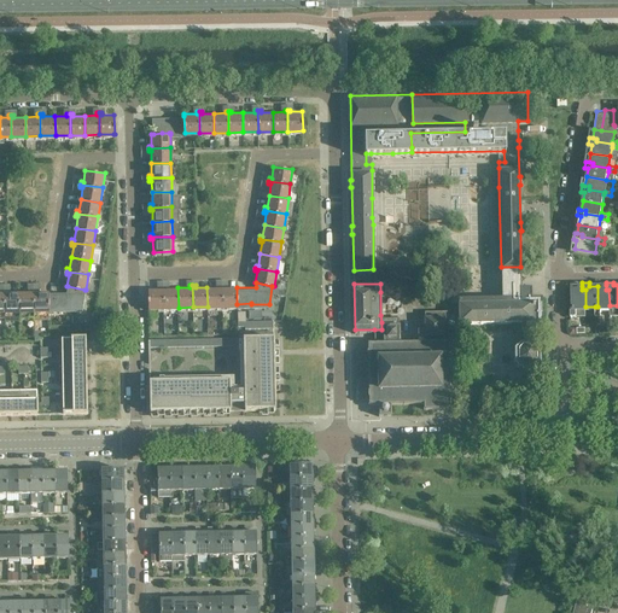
[(222,307),(222,285),(219,285),(219,287),(207,287),(208,307),(222,307)]
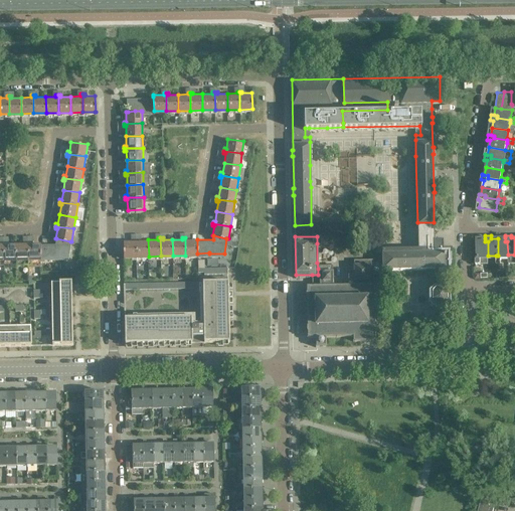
[(197,253),(197,239),(197,238),(187,239),(187,237),(185,237),(185,256),(197,256),(197,253)]
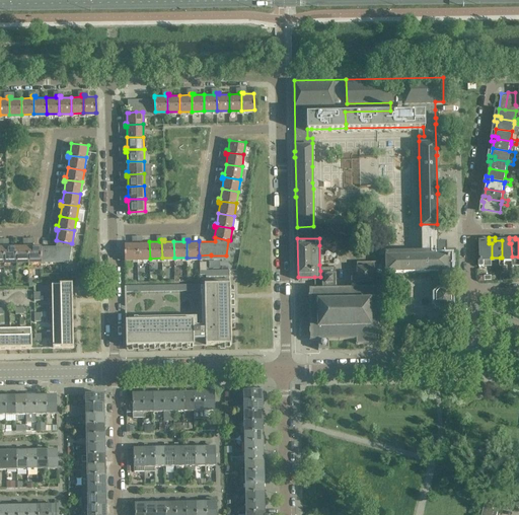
[(454,302),(453,290),(449,285),(445,285),(445,274),(455,274),(455,247),(446,247),(446,239),(437,239),(437,247),(385,248),(385,269),(438,268),(438,275),(440,275),(440,285),(436,286),(432,290),(432,303),(437,307),(449,307),(454,302)]
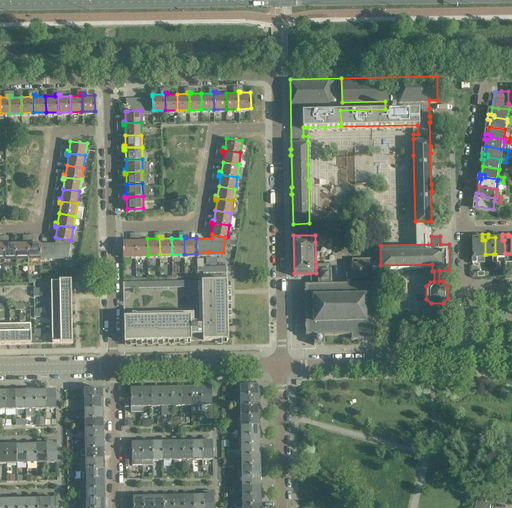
[(505,253),(504,240),(502,240),(502,236),(495,237),(495,254),(493,254),(493,259),(498,259),(497,254),(505,253)]
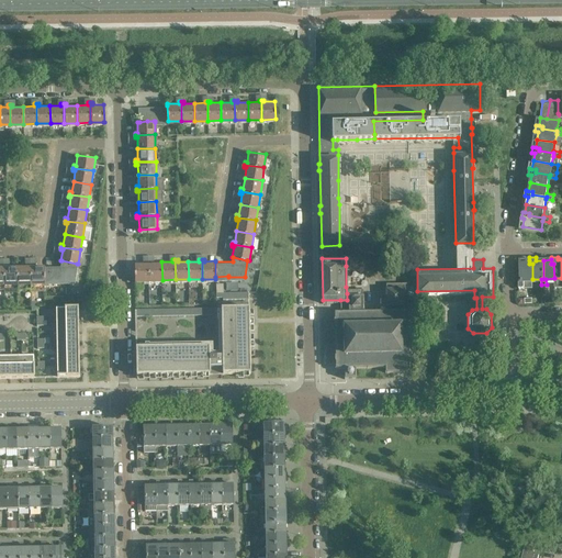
[(74,280),(77,264),(62,260),(60,265),(44,265),(44,280),(57,280),(74,280)]
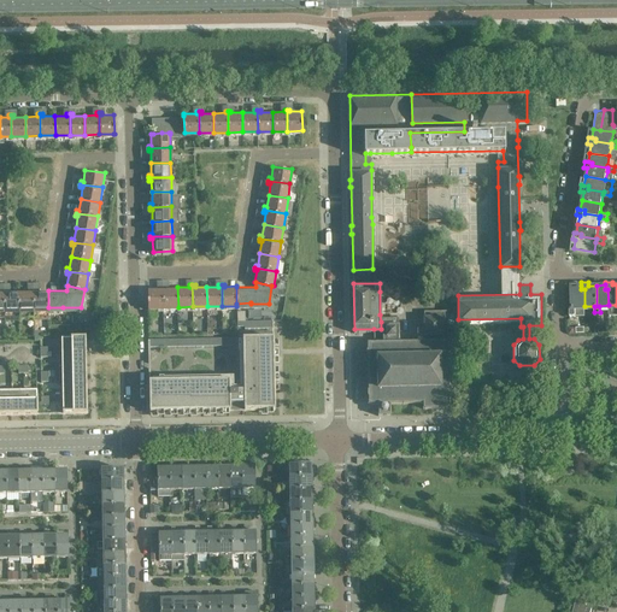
[(163,307),(163,286),(160,286),(160,288),(147,288),(148,307),(163,307)]
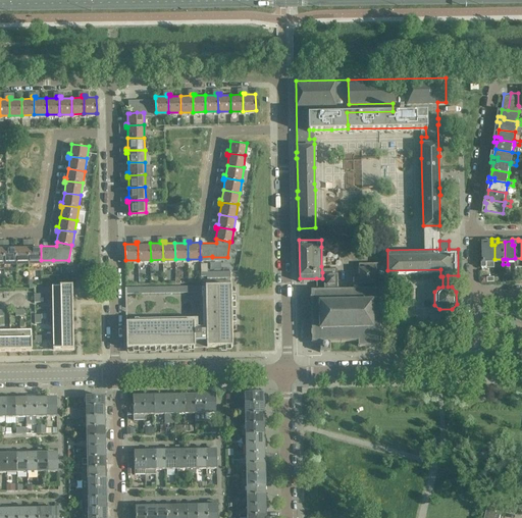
[(151,260),(150,243),(140,244),(140,242),(138,242),(138,260),(151,260)]
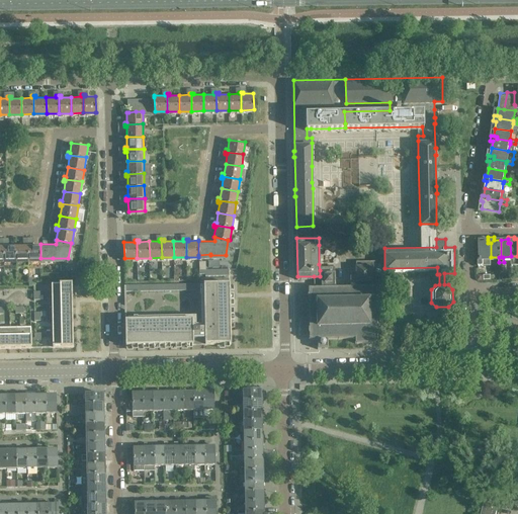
[(491,257),(491,243),(488,243),(488,240),(480,240),(481,257),(479,257),(479,263),(484,263),(483,257),(491,257)]
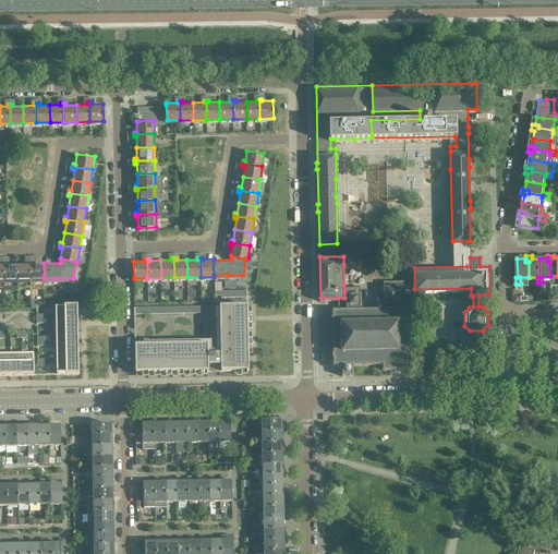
[(44,279),(44,278),(44,263),(44,262),(33,262),(33,260),(29,261),(31,280),(44,279)]
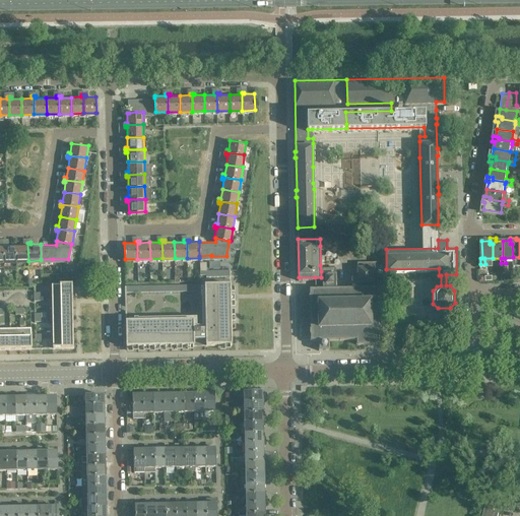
[(16,261),(15,245),(5,245),(5,243),(3,243),(4,261),(16,261)]
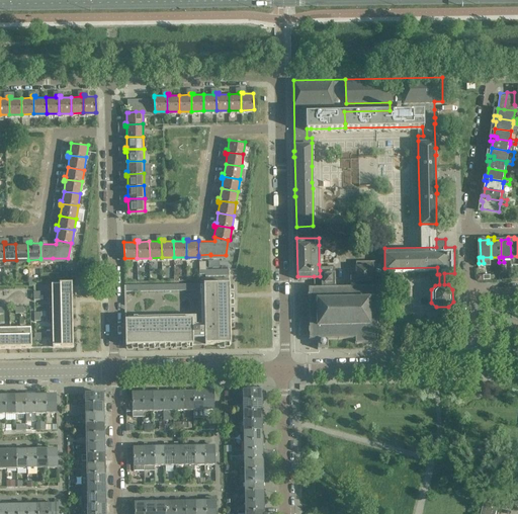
[(28,260),(27,242),(25,242),(25,244),(15,244),(16,260),(28,260)]
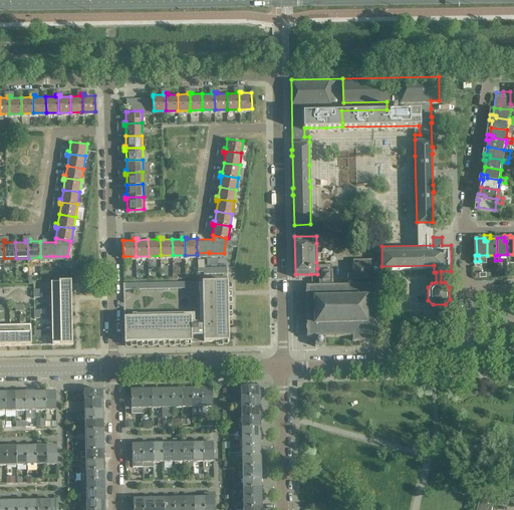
[(374,319),(373,295),(374,295),(375,295),(376,294),(376,293),(377,293),(377,292),(377,291),(377,290),(377,289),(377,288),(376,288),(376,287),(375,287),(374,286),(373,286),(373,281),(372,256),(352,257),(353,282),(332,282),(318,282),(311,282),(305,283),(306,334),(314,334),(315,343),(325,343),(325,333),(352,333),(352,338),(374,337),(374,328),(375,328),(376,327),(377,326),(378,325),(378,324),(378,323),(378,322),(378,321),(377,321),(377,320),(376,320),(375,319),(374,319)]
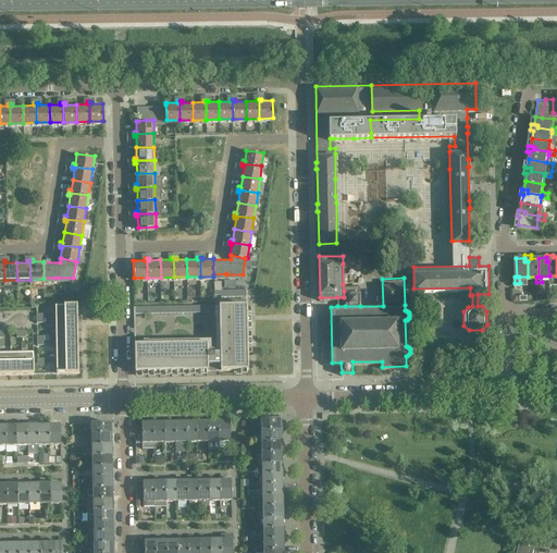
[(360,306),(359,291),(351,291),(345,291),(345,306),(360,306)]
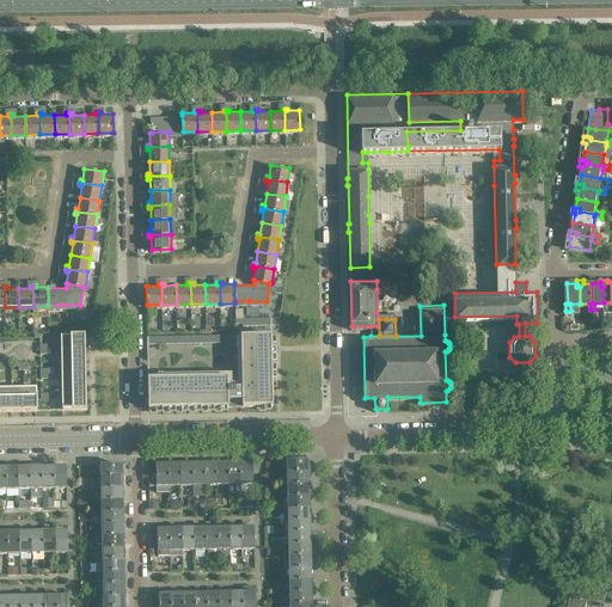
[(61,345),(85,344),(84,332),(61,332),(61,345)]
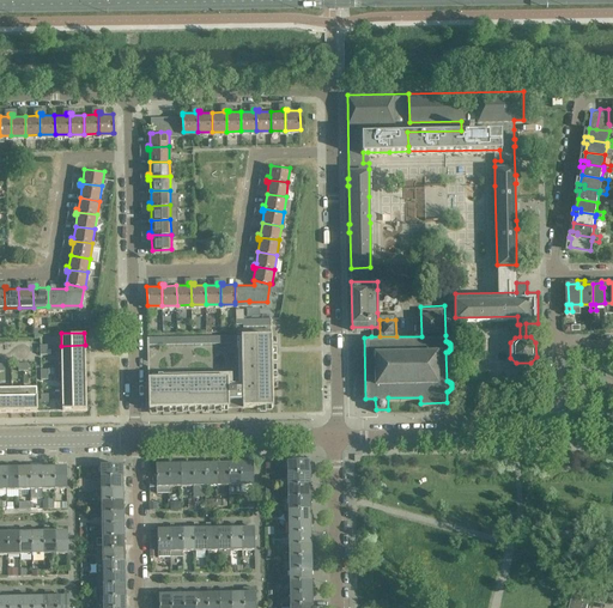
[(149,376),(149,406),(228,405),(228,403),(242,402),(242,403),(272,403),(271,333),(247,333),(241,333),(242,384),(228,384),(228,375),(149,376)]
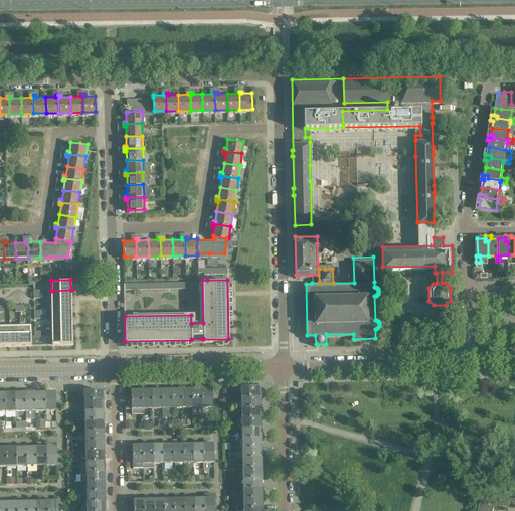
[(51,291),(51,301),(71,301),(71,290),(51,291)]
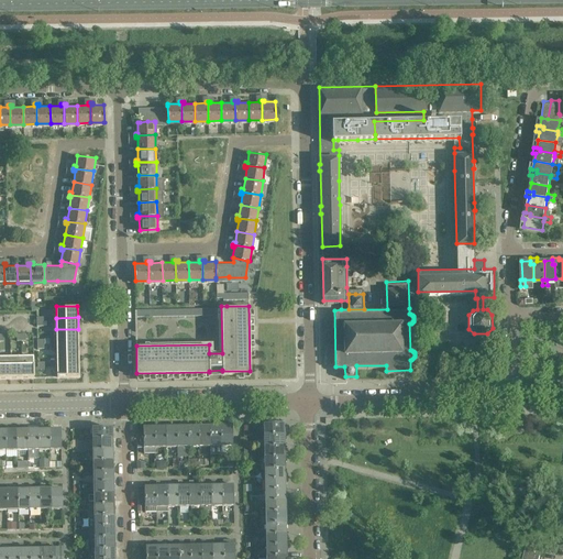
[(56,329),(57,340),(78,340),(78,329),(56,329)]
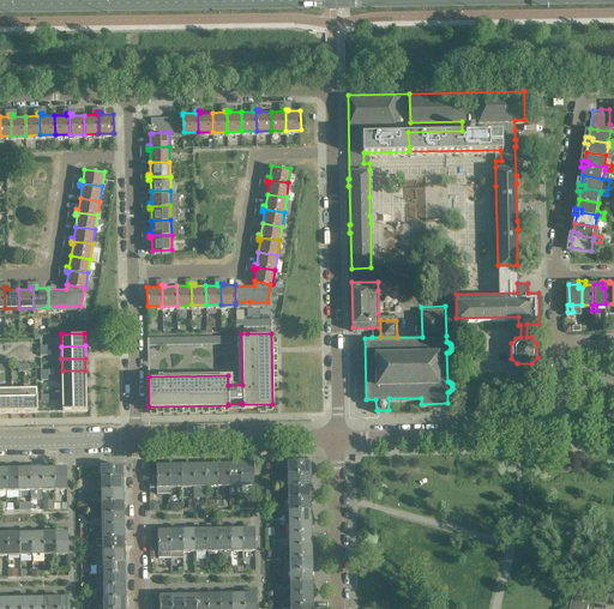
[(62,371),(62,383),(85,383),(85,371),(62,371)]
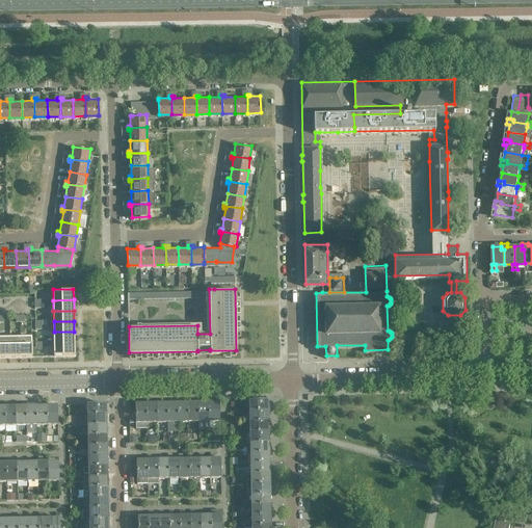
[(54,332),(54,343),(74,342),(74,332),(54,332)]
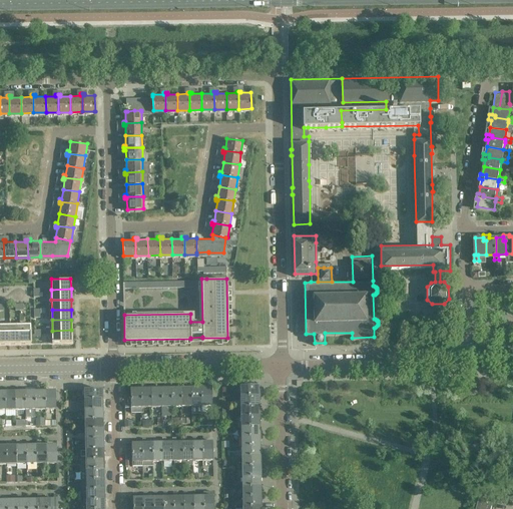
[(20,323),(20,342),(31,342),(31,335),(31,331),(30,327),(30,322),(20,323)]
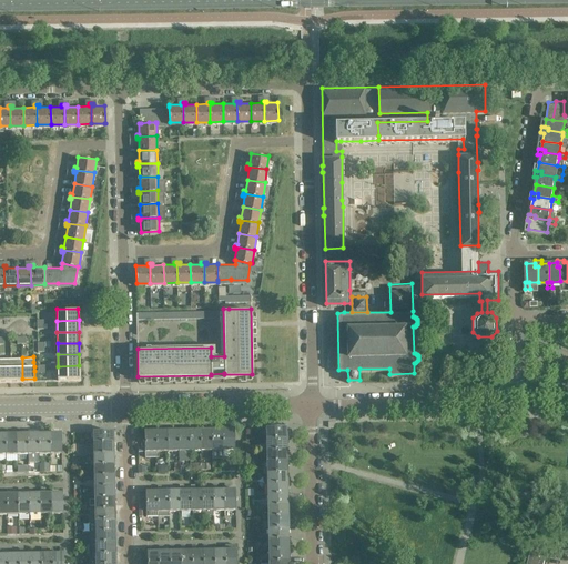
[(0,358),(0,379),(11,379),(10,358),(0,358)]
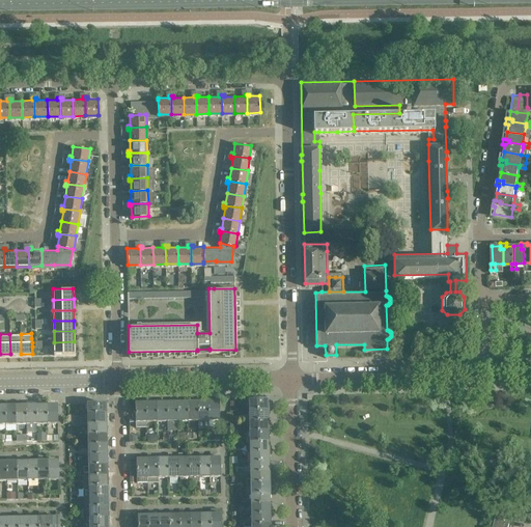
[(9,334),(10,354),(21,354),(21,334),(9,334)]
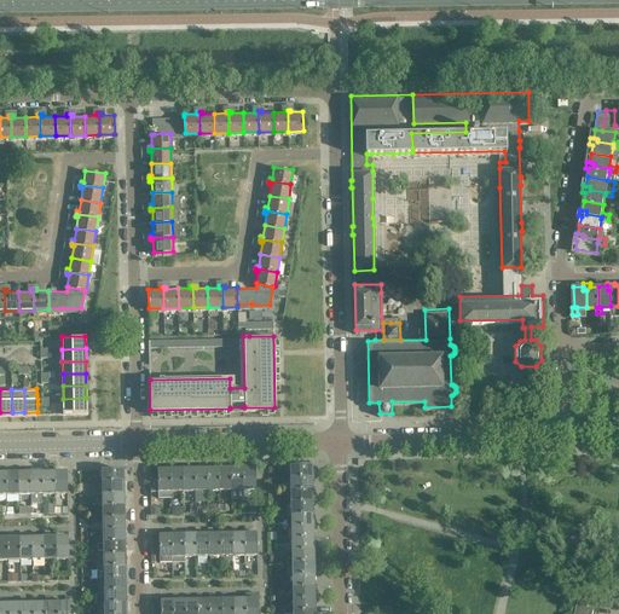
[(63,399),(63,411),(87,411),(86,398),(63,399)]
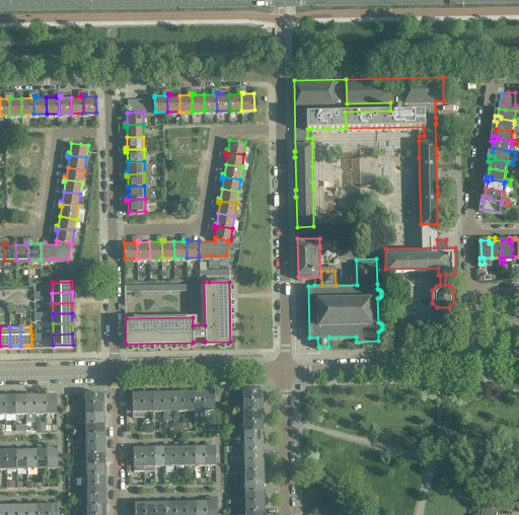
[(262,398),(262,388),(243,388),(243,399),(262,398)]
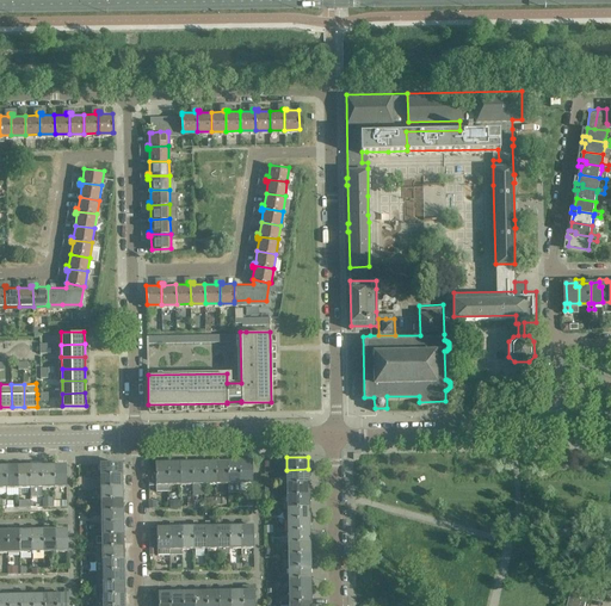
[(228,481),(227,458),(215,459),(216,481),(228,481)]
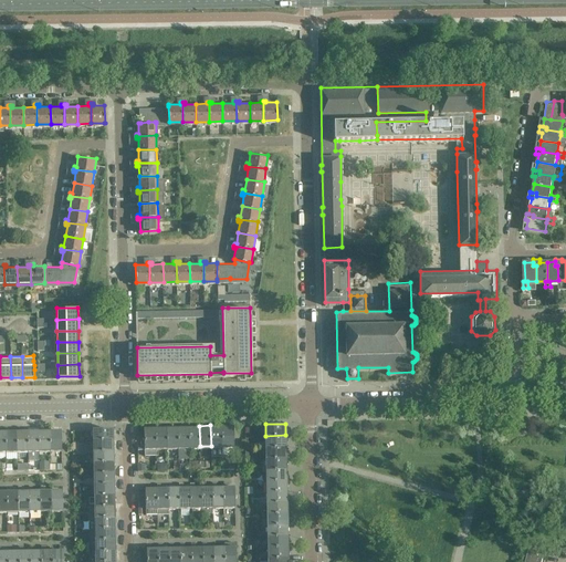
[(222,445),(221,425),(210,425),(211,446),(222,445)]
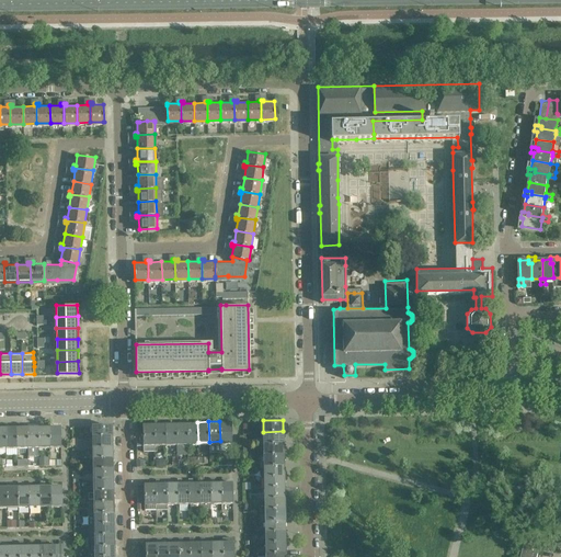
[(231,441),(231,421),(219,421),(220,441),(231,441)]
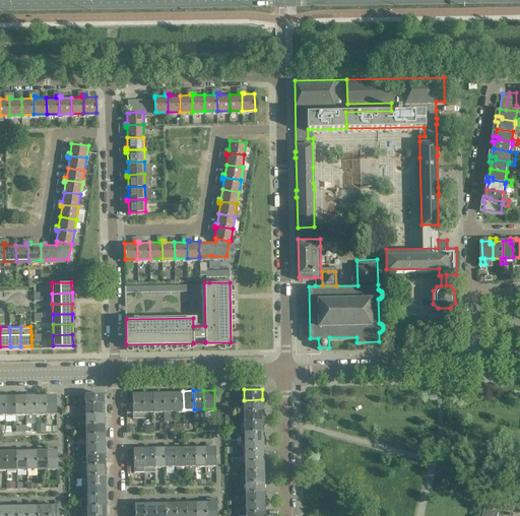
[(143,410),(142,391),(132,392),(132,397),(133,410),(143,410)]
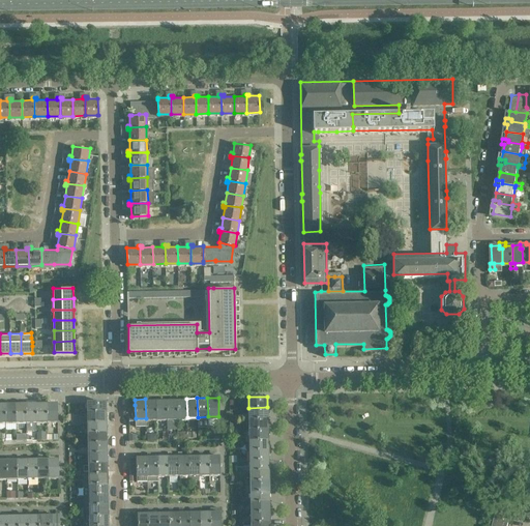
[(156,417),(155,399),(145,399),(146,418),(156,417)]
